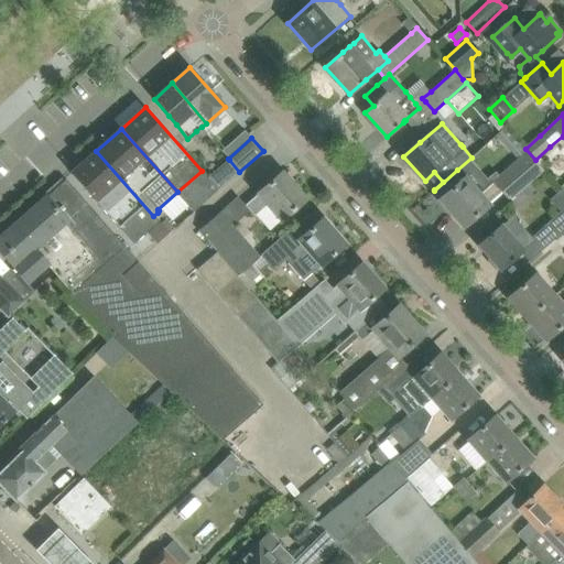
[(156,243),(169,232),(96,151),(72,173),(134,243),(148,232),(156,243)]
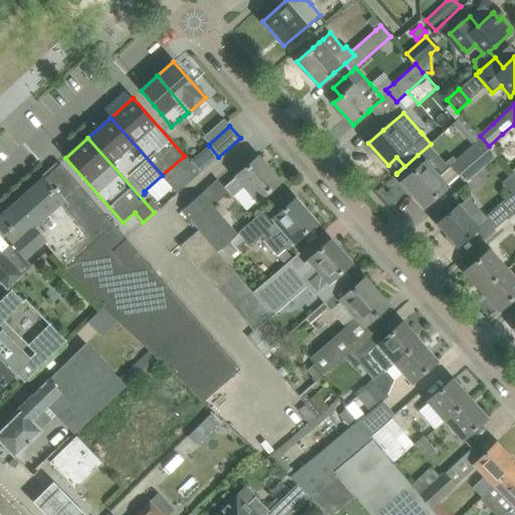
[(459,176),(465,183),(495,157),(481,140),(451,166),(459,176)]
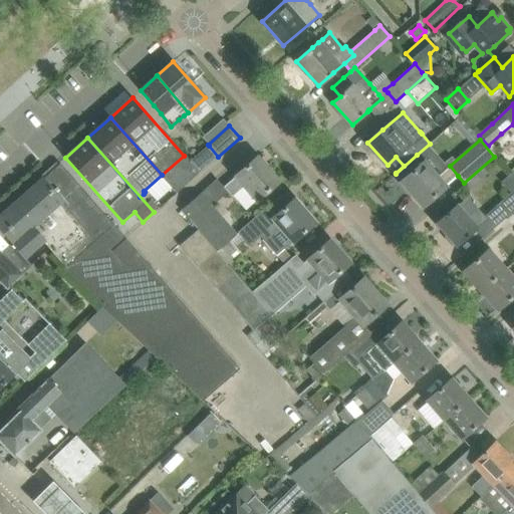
[(402,181),(424,206),(458,176),(450,166),(436,178),(422,161),(417,155),(396,174),(398,173),(404,180),(402,181)]
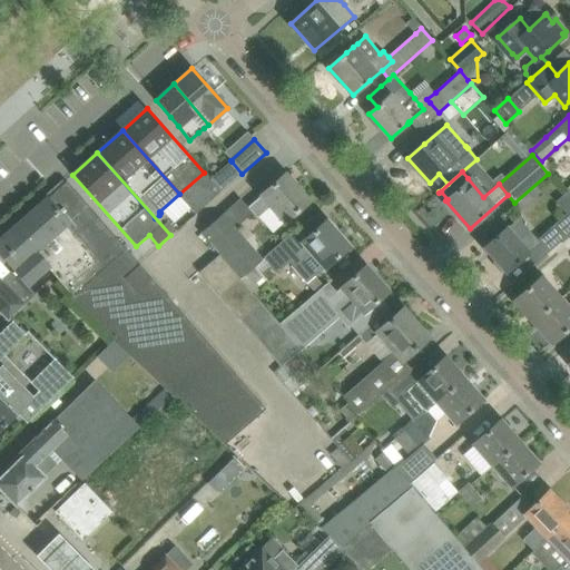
[(310,202),(285,174),(247,207),(253,213),(257,218),(271,207),(284,223),(310,202)]
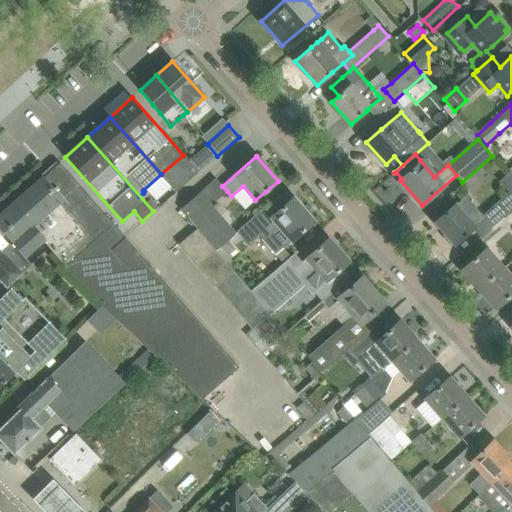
[(42,179),(0,216),(0,227),(8,236),(12,241),(25,256),(44,239),(67,264),(63,268),(104,307),(125,326),(155,355),(157,357),(179,378),(220,343),(156,270),(154,268),(126,236),(74,178),(73,176),(60,163),(42,179)]
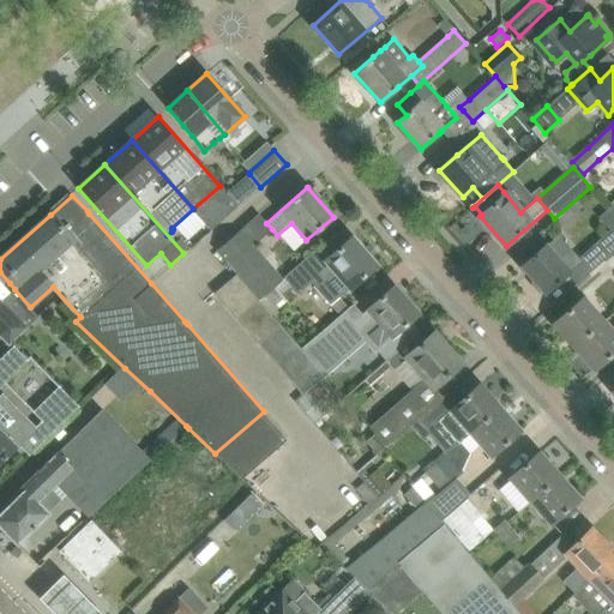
[(266,223),(259,215),(217,252),(238,275),(259,300),(283,280),(254,245),(272,229),(266,223)]
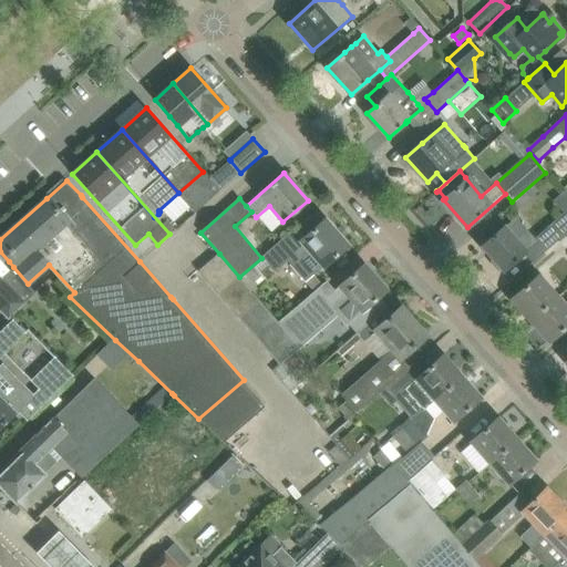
[(566,233),(566,209),(550,225),(563,238),(566,233)]
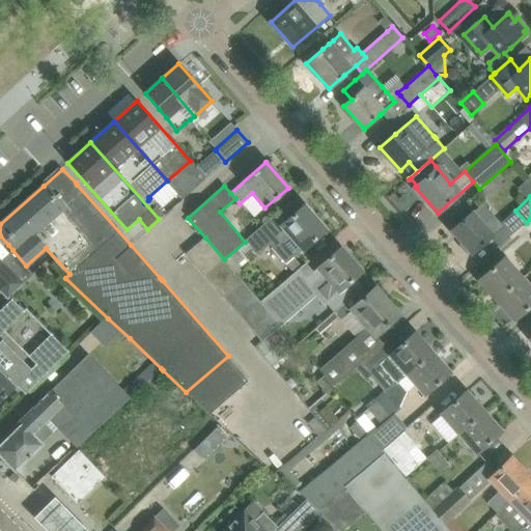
[(482,203),(452,230),(460,240),(459,247),(466,254),(472,253),(503,226),(482,203)]
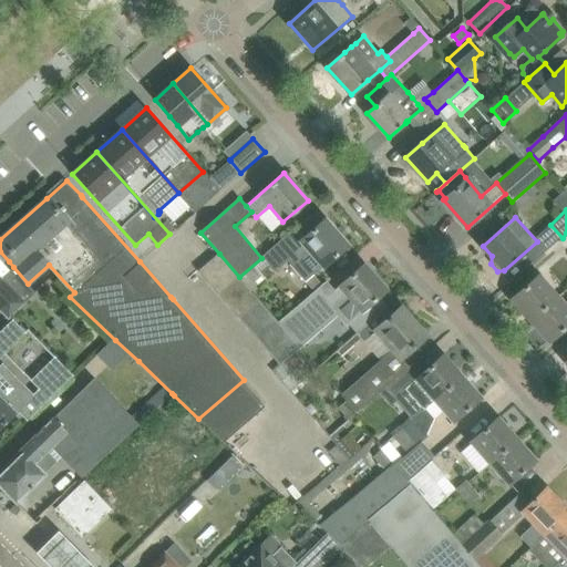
[(276,272),(287,263),(305,282),(348,246),(325,219),(305,237),(296,227),(261,257),(276,272)]
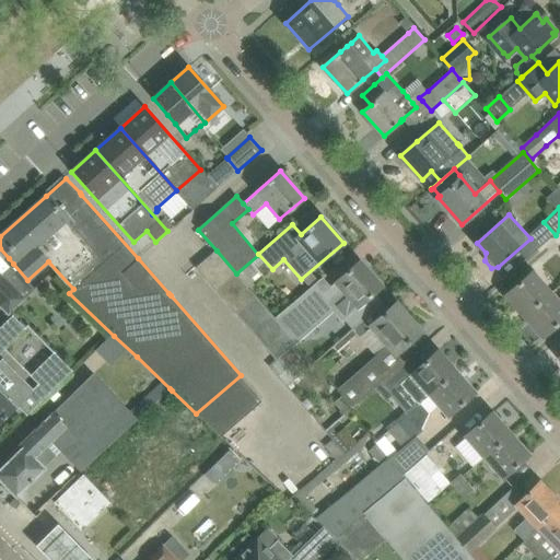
[(196,269),(216,291),(235,273),(236,273),(217,251),(196,269)]
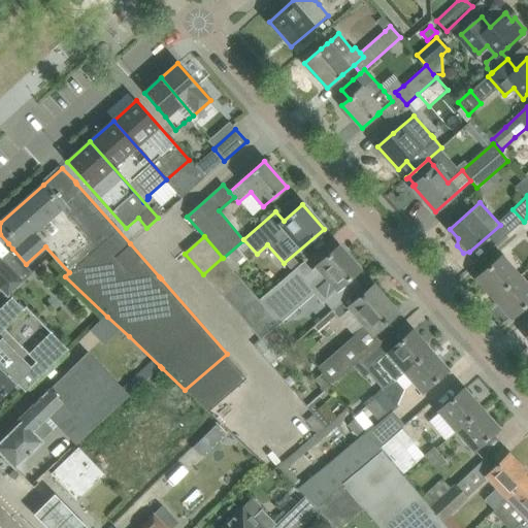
[(262,302),(271,312),(279,323),(315,293),(330,312),(344,300),(360,286),(362,285),(361,285),(360,285),(353,276),(360,270),(338,246),(312,269),(305,260),(259,299),(262,302)]
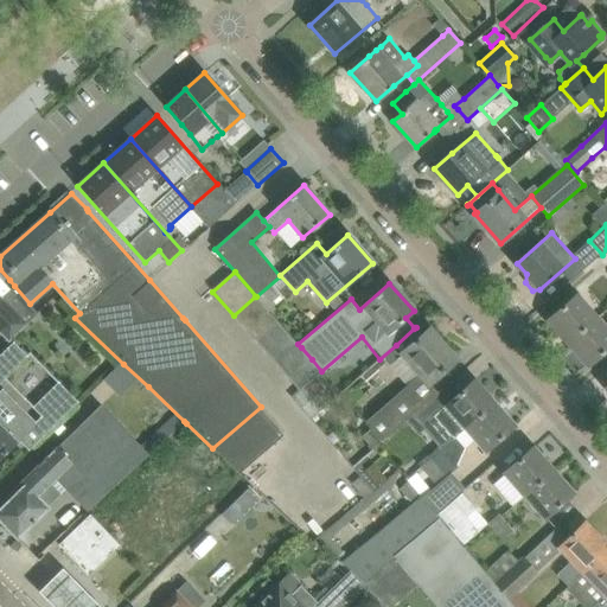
[(548,319),(568,343),(596,318),(576,295),(548,319)]
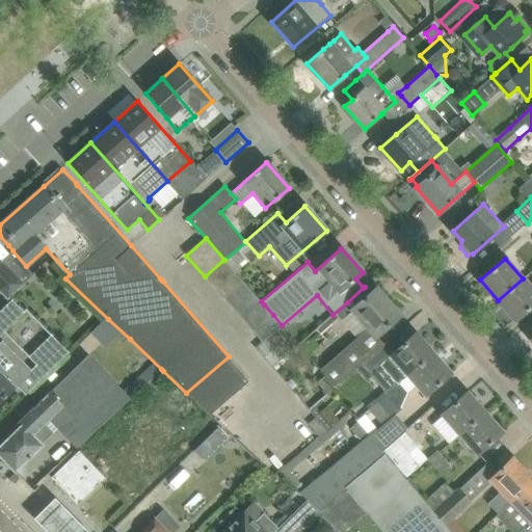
[(205,276),(225,300),(244,284),(223,260),(205,276)]
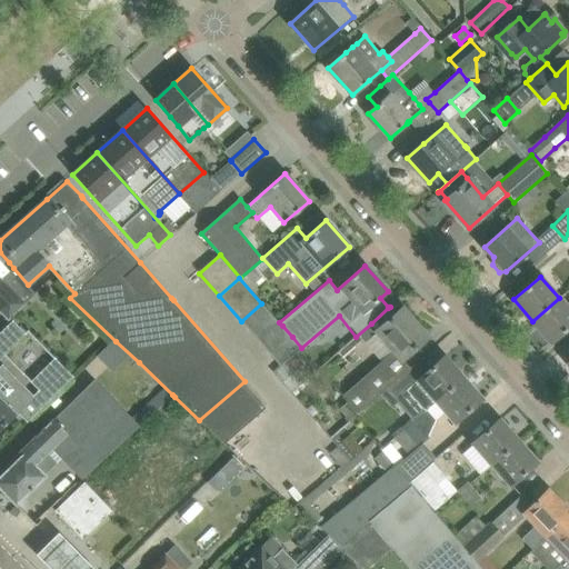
[(0,310),(9,319),(25,305),(22,302),(1,280),(0,279),(0,310)]
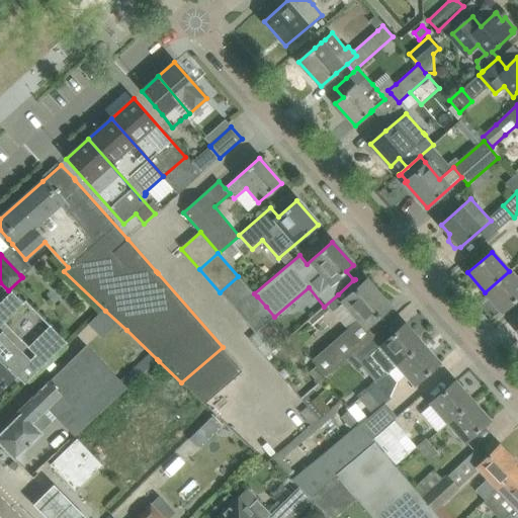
[(517,281),(509,271),(485,292),(502,312),(517,297),(517,281)]
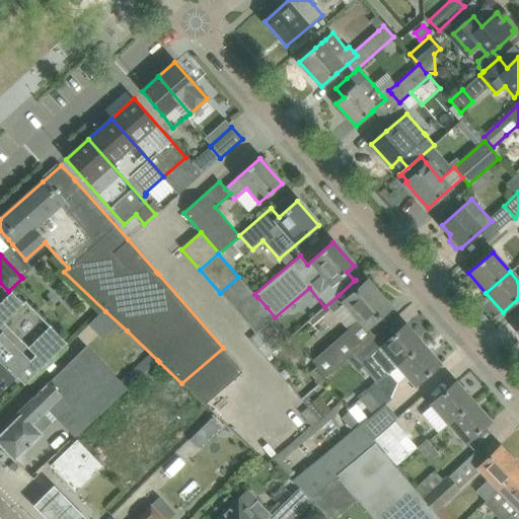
[(247,287),(238,277),(220,293),(229,303),(247,287)]
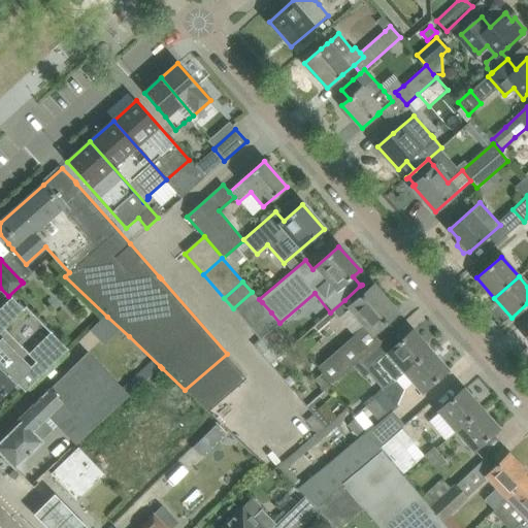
[(360,286),(344,300),(366,326),(367,325),(373,333),(397,312),(373,287),(366,293),(360,286)]
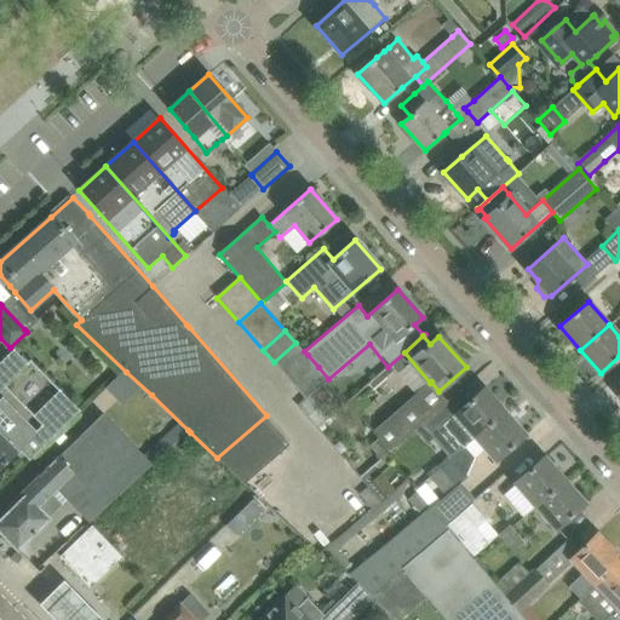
[(304,352),(296,343),(274,362),(285,375),(308,355),(304,351),(304,352)]
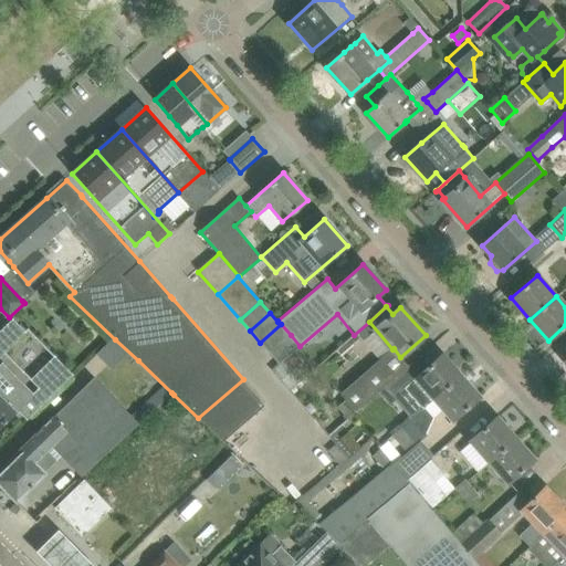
[(0,357),(27,333),(13,320),(0,331),(0,357)]
